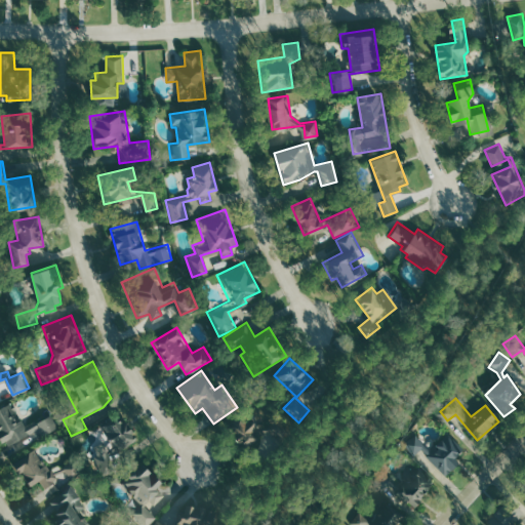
[(0,404),(0,437),(4,445),(28,432),(35,439),(56,427),(48,410),(24,423),(10,399),(0,404)]
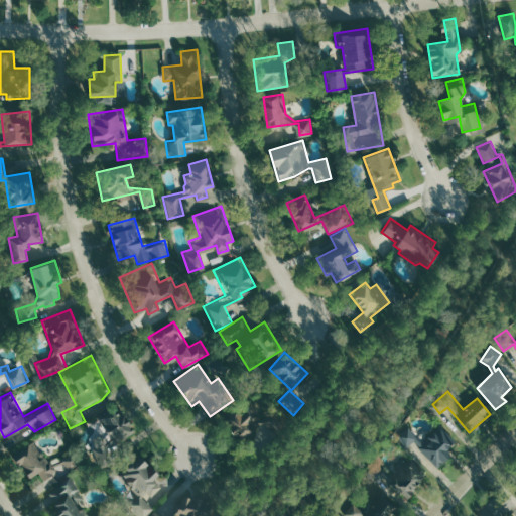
[(95,469),(84,448),(104,437),(94,419),(123,404),(138,431),(105,449),(111,461),(95,469)]
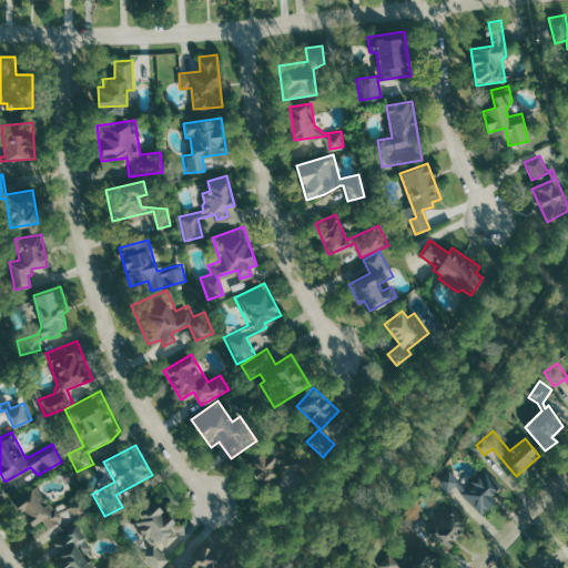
[(246,470),(265,450),(277,462),(288,463),(297,453),(311,466),(304,473),(292,462),(265,488),(246,470)]
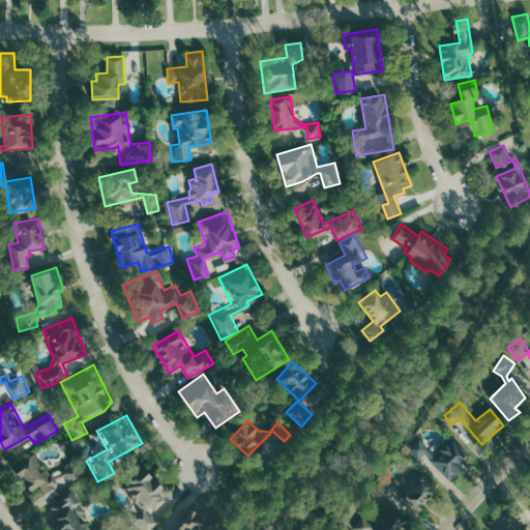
[(404,447),(420,433),(434,448),(452,432),(469,451),(455,463),(460,468),(448,477),(425,451),(416,461),(404,447)]
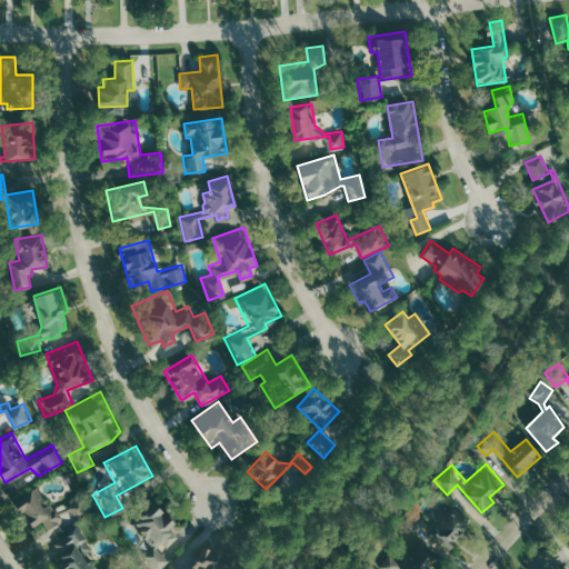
[(12,502),(37,485),(56,509),(67,507),(80,497),(87,506),(79,512),(72,505),(48,522),(42,515),(29,525),(12,502)]
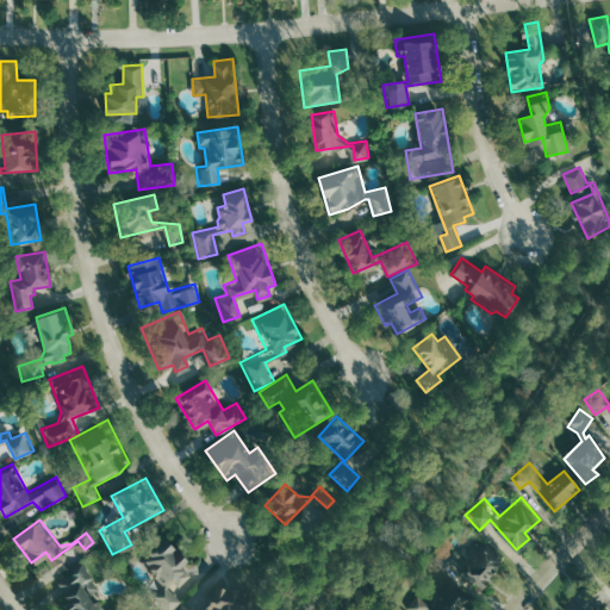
[(169,609),(153,595),(162,585),(137,560),(163,534),(190,560),(182,566),(191,574),(179,587),(173,582),(166,587),(179,601),(169,609)]
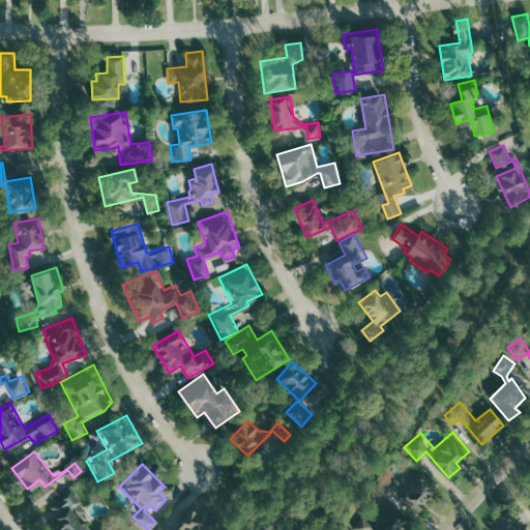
[(376,487),(385,475),(403,491),(408,486),(414,491),(420,482),(416,478),(423,469),(432,475),(429,478),(439,488),(417,512),(400,497),(400,493),(391,486),(384,494),(376,487)]
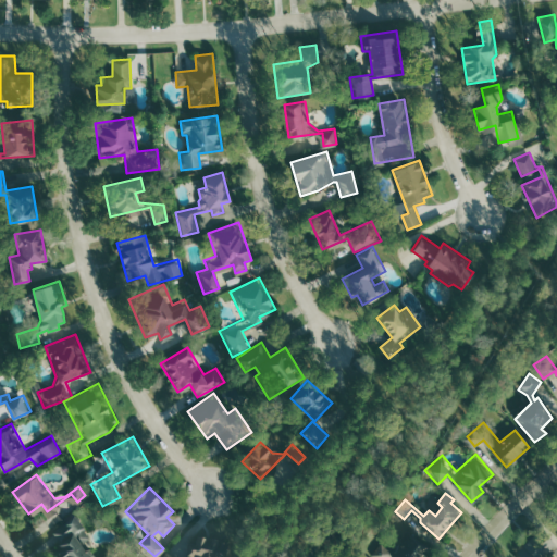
[(54,532),(63,542),(54,548),(61,556),(95,556),(84,544),(93,537),(74,515),(54,532)]
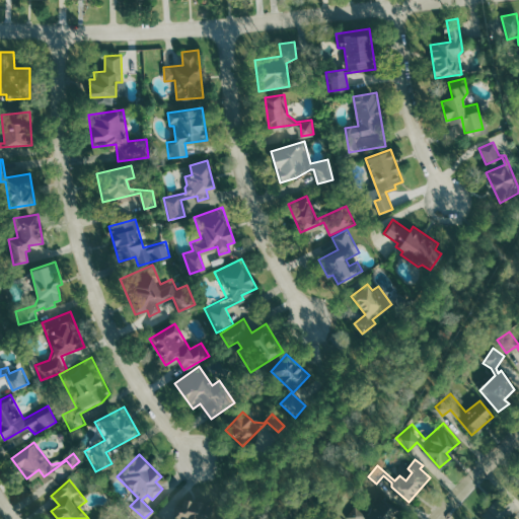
[(345,518),(340,514),(351,499),(366,511),(381,492),(398,506),(395,517),(393,518),(365,518),(364,518),(362,518),(345,518)]
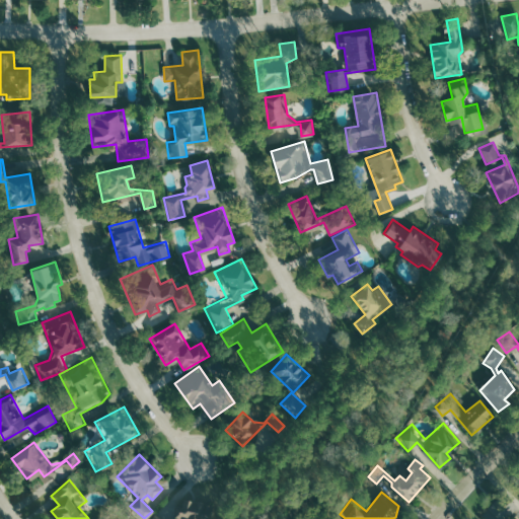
[(486,518),(480,514),(491,504),(495,508),(507,496),(518,507),(518,513),(513,518),(486,518)]
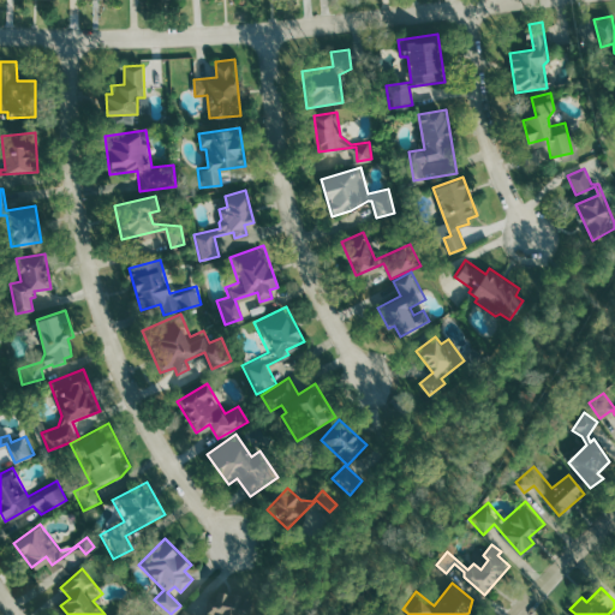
[(179,614),(183,609),(197,614),(204,614),(208,598),(215,601),(219,589),(255,598),(250,614),(179,614)]
